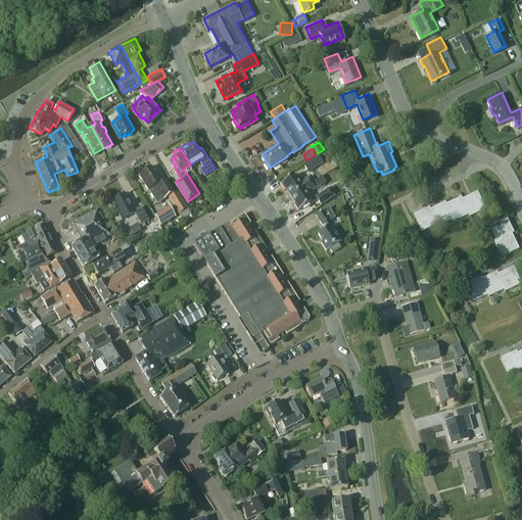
[(324,161),(319,153),(304,163),(310,171),(324,161)]
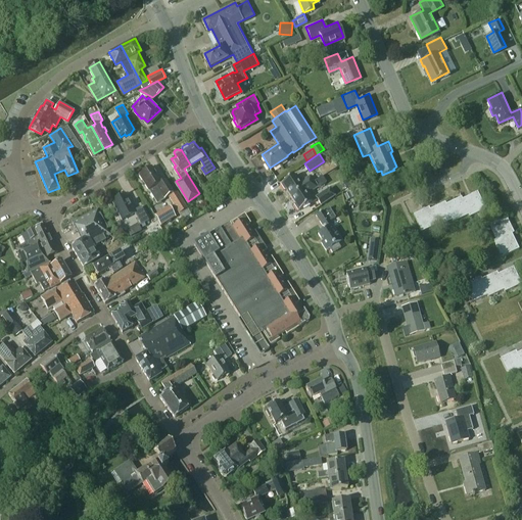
[(151,164),(139,172),(150,188),(158,202),(165,197),(165,196),(169,194),(179,211),(180,211),(188,206),(177,188),(174,190),(165,177),(161,180),(151,164)]
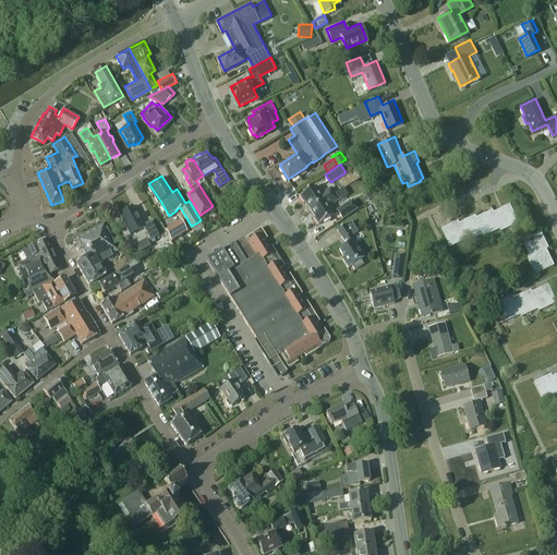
[(319,193),(314,184),(301,193),(301,194),(300,195),(304,202),(306,201),(316,216),(314,217),(317,222),(318,221),(319,222),(333,214),(327,205),(339,197),(340,197),(341,198),(350,193),(346,186),(336,192),(331,185),(319,193)]
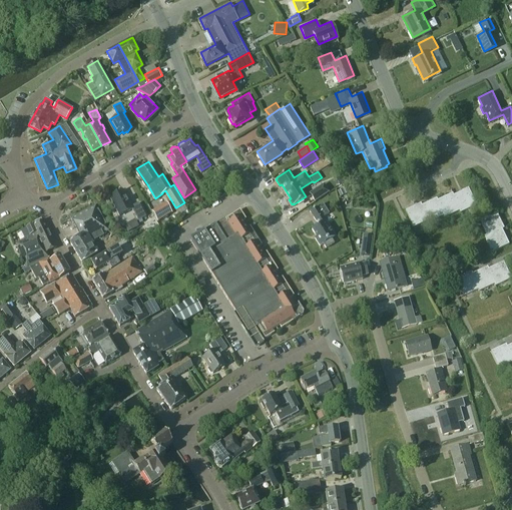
[(310,191),(316,200),(331,190),(325,181),(310,191)]
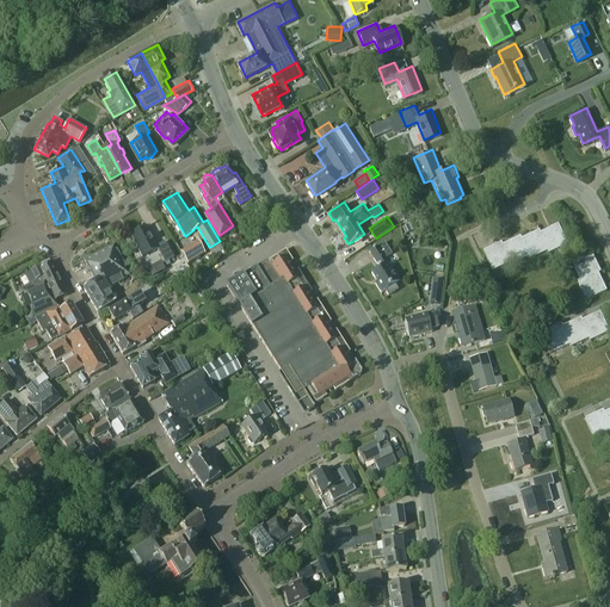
[(549,247),(547,248),(548,252),(567,242),(556,222),(541,229),(549,247)]
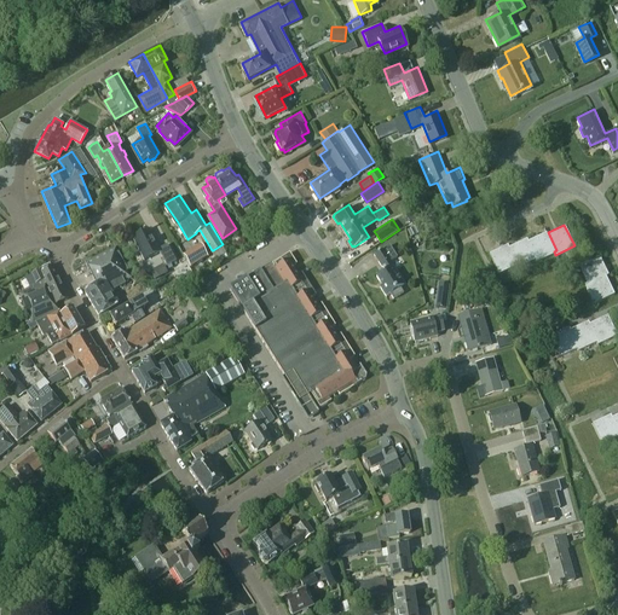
[(168,243),(160,247),(150,227),(133,236),(145,257),(161,250),(168,264),(178,259),(168,243)]
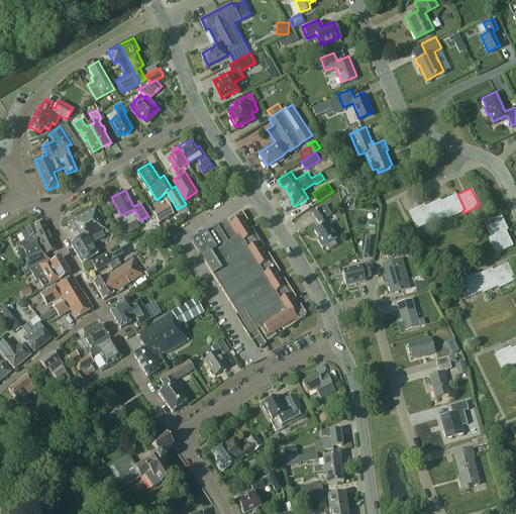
[(465,209),(457,194),(456,192),(441,199),(448,214),(445,215),(447,218),(462,210),(465,209)]
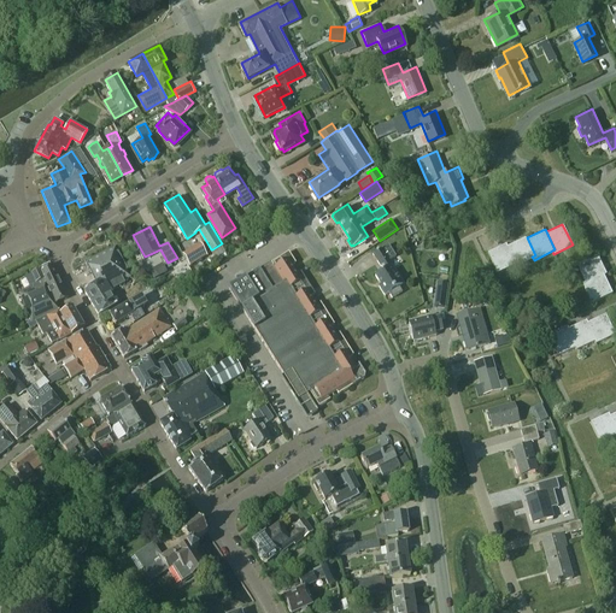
[(535,255),(527,237),(526,235),(508,243),(516,261),(514,263),(515,265),(532,257),(535,255)]
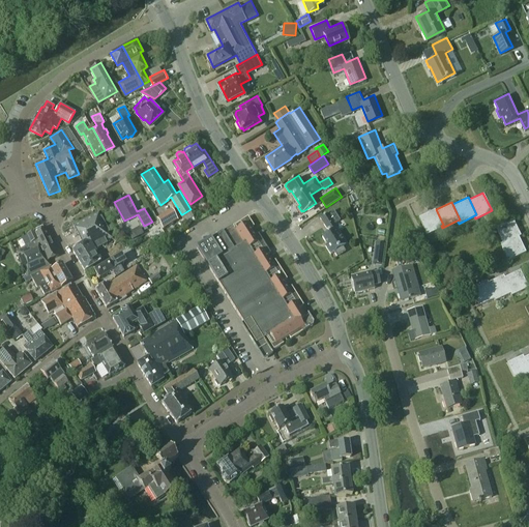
[(443,225),(436,209),(434,206),(418,213),(427,230),(424,230),(427,233),(441,226),(443,225)]
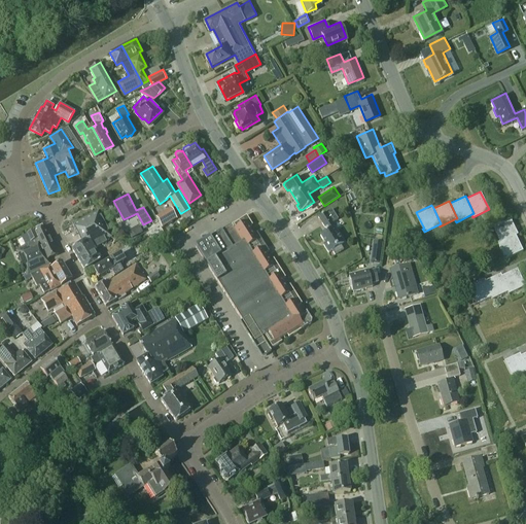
[(156,215),(163,225),(177,216),(172,206),(156,215)]
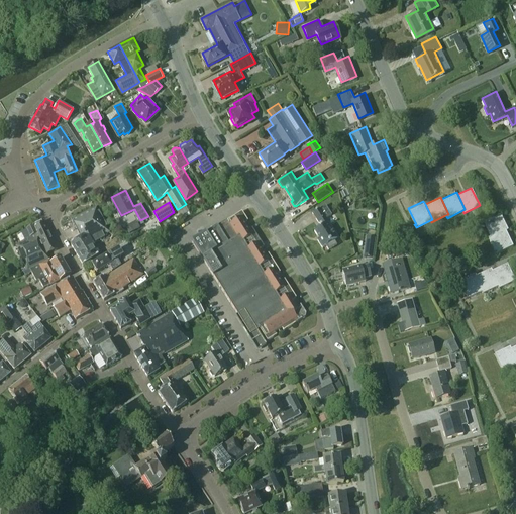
[(186,204),(178,209),(182,216),(190,211),(190,210),(186,203),(186,204)]
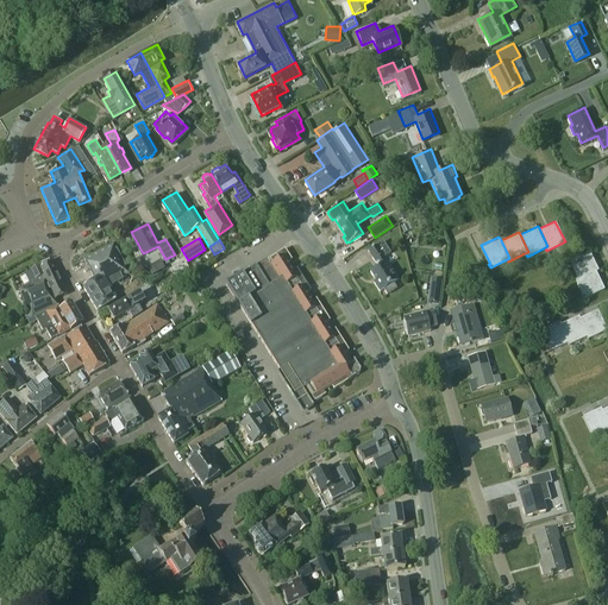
[(390,250),(383,239),(369,249),(378,264),(371,269),(376,278),(374,279),(380,289),(384,287),(388,292),(397,287),(394,281),(396,278),(395,276),(396,275),(393,269),(390,269),(386,260),(387,259),(383,254),(390,250)]
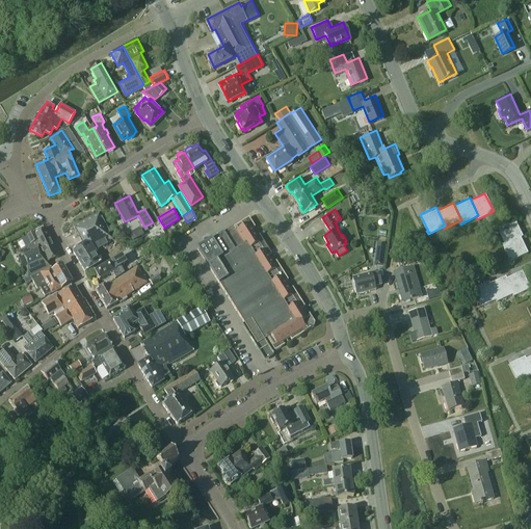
[(74,248),(86,270),(103,260),(97,249),(95,246),(107,239),(113,236),(100,211),(75,225),(84,241),(74,248)]
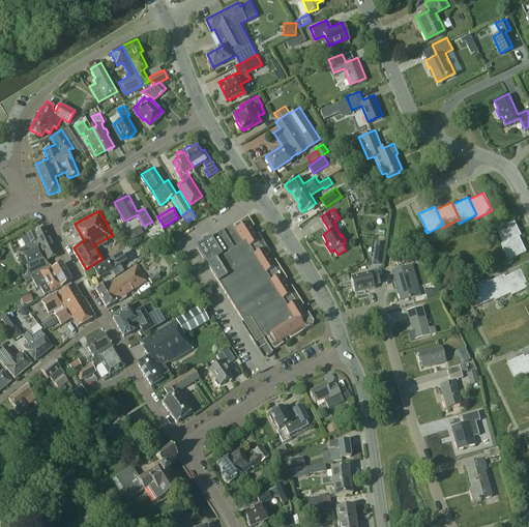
[(241,236),(253,230),(251,226),(255,224),(248,213),(233,223),(241,236)]
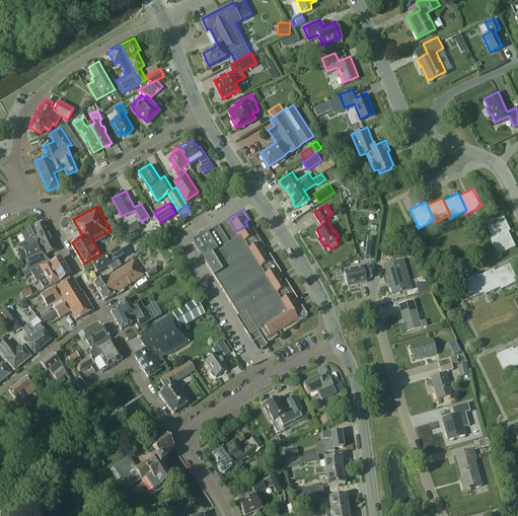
[(493,237),(507,230),(509,229),(502,213),(488,220),(488,219),(484,220),(492,235),(493,237)]
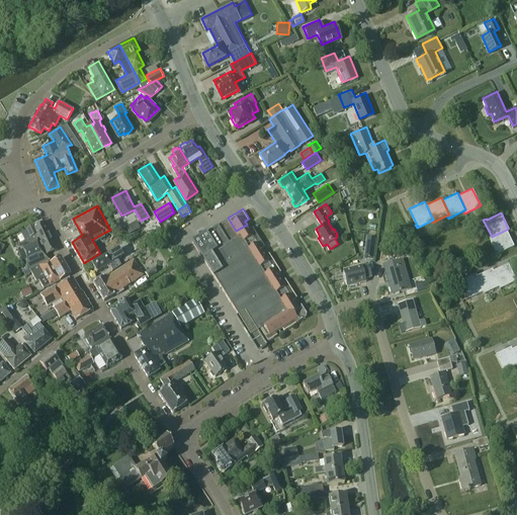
[(192,239),(251,333),(260,327),(259,324),(272,316),(284,309),(276,295),(268,282),(260,270),(252,257),(244,244),(236,231),(228,218),(192,239)]
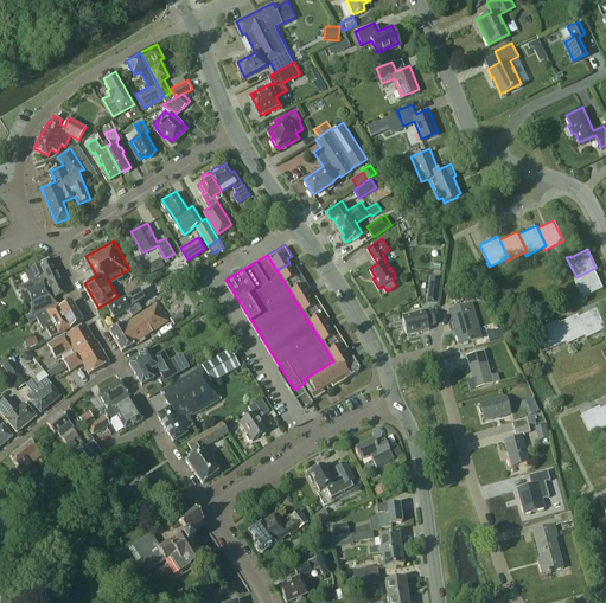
[(21,286),(33,313),(58,302),(56,297),(69,290),(53,257),(32,267),(38,278),(21,286)]
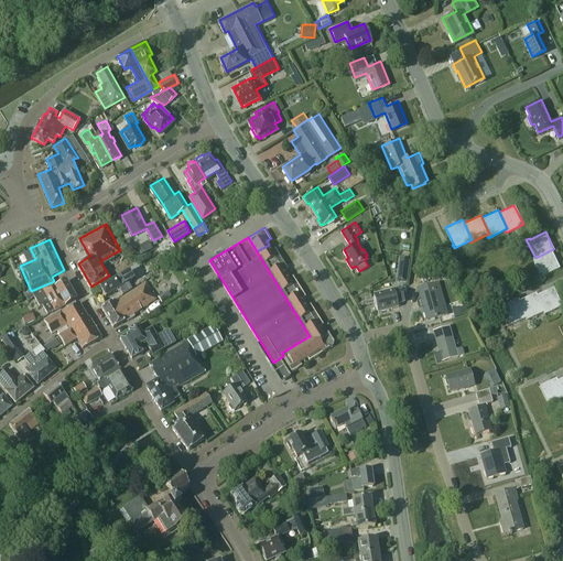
[(169,245),(166,241),(161,246),(169,258),(177,252),(176,250),(177,249),(173,243),(169,245)]
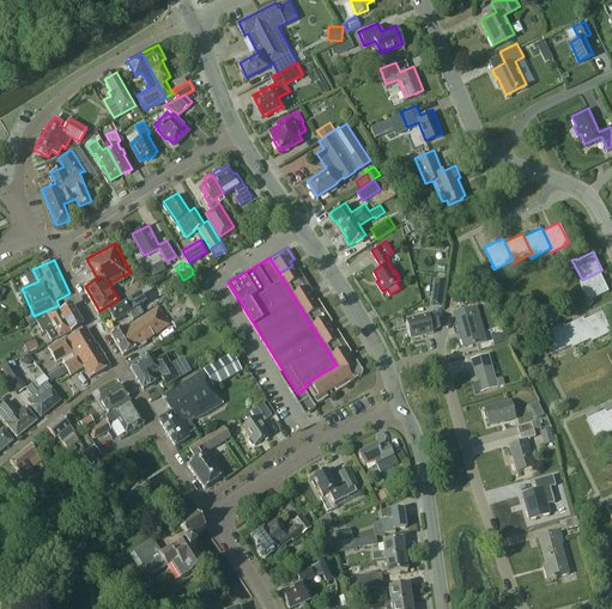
[(289,288),(307,278),(300,267),(296,269),(292,266),(279,273),(289,288)]
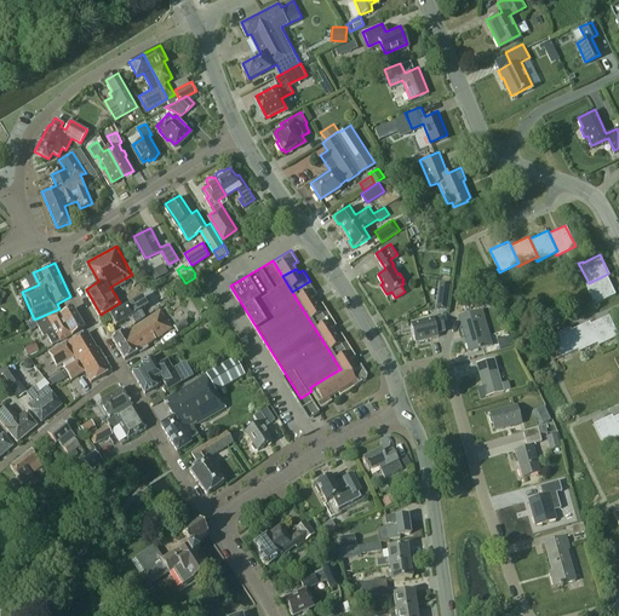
[(589,283),(588,281),(585,283),(594,303),(614,293),(606,275),(589,283)]
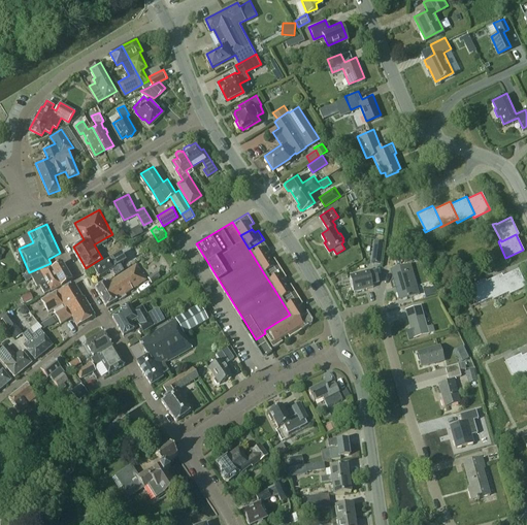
[(106,237),(94,244),(96,248),(108,240),(106,237)]
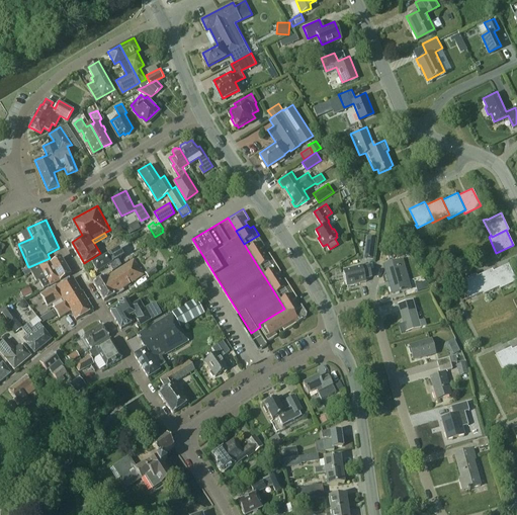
[(252,257),(263,250),(261,246),(265,244),(259,235),(244,244),(252,257)]
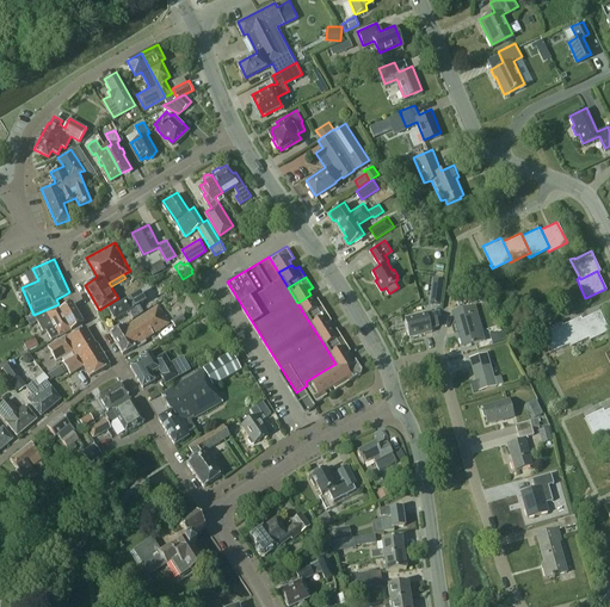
[(433,278),(431,301),(442,303),(445,279),(433,278)]
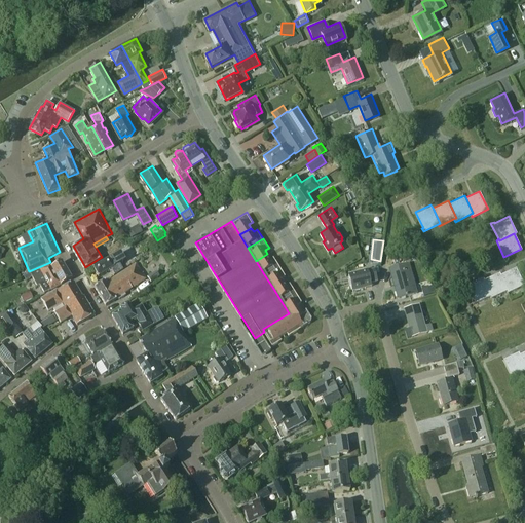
[(122,251),(111,257),(116,265),(120,262),(121,262),(126,259),(122,251)]
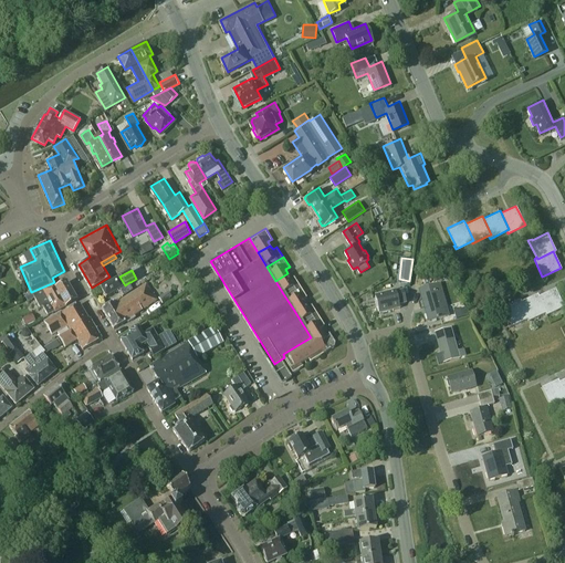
[(284,295),(301,284),(294,274),(291,277),(288,273),(275,281),(284,295)]
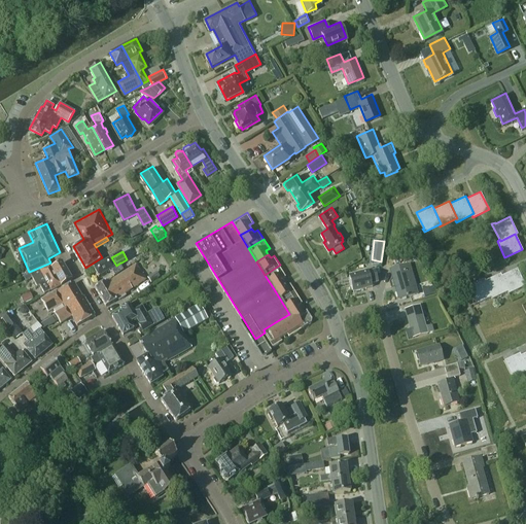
[(109,258),(94,267),(100,277),(112,269),(116,274),(125,268),(121,263),(116,266),(111,257),(109,258)]
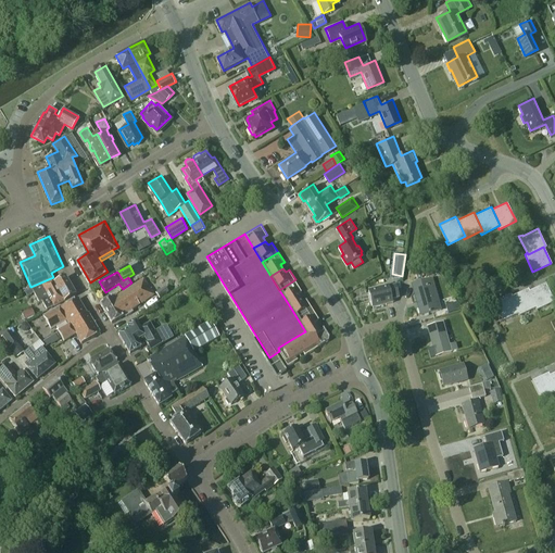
[(65,300),(77,293),(66,275),(57,280),(55,277),(35,287),(40,300),(43,299),(48,308),(55,304),(65,300)]
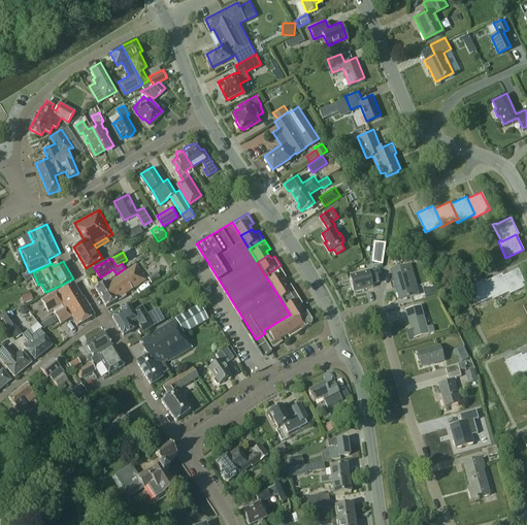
[(118,296),(121,297),(127,293),(126,292),(146,277),(136,262),(110,280),(109,279),(107,280),(106,279),(95,286),(106,303),(118,296)]
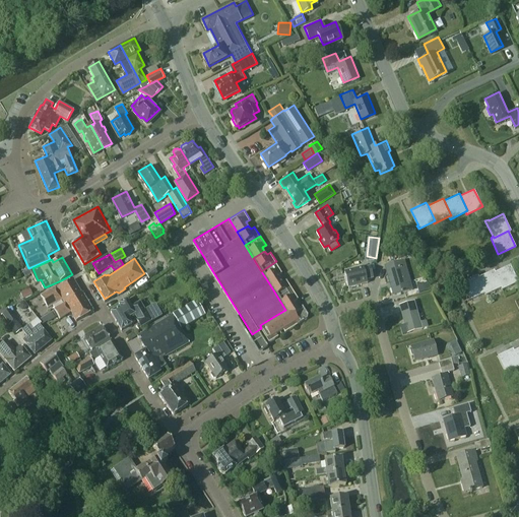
[(390,262),(387,263),(389,270),(390,270),(394,282),(392,283),(395,293),(409,288),(407,279),(408,278),(405,266),(403,266),(401,259),(398,260),(390,262)]
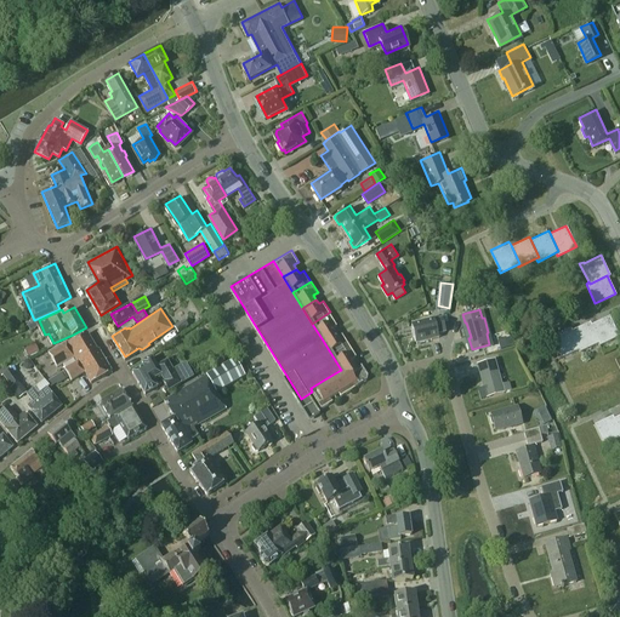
[(322,338),(335,330),(333,326),(337,324),(330,312),(312,324),(322,338)]
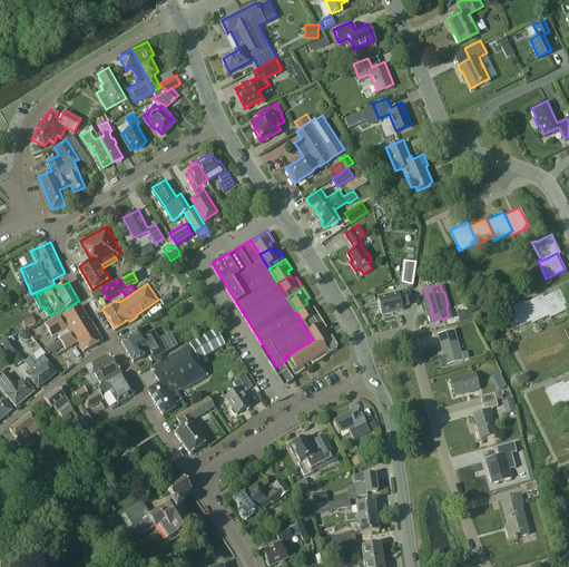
[(550,313),(549,314),(549,315),(567,308),(558,287),(542,295),(550,313)]
